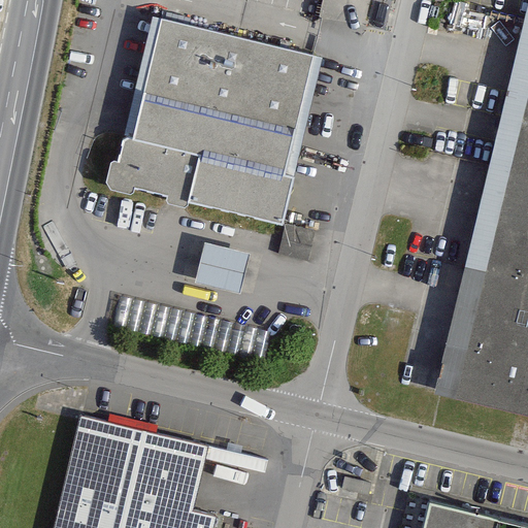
[(133,185),(282,220),(293,175),(286,174),(314,55),(163,20),(135,138),(125,136),(120,160),(110,158),(106,173),(111,187),(131,192),(133,185)]
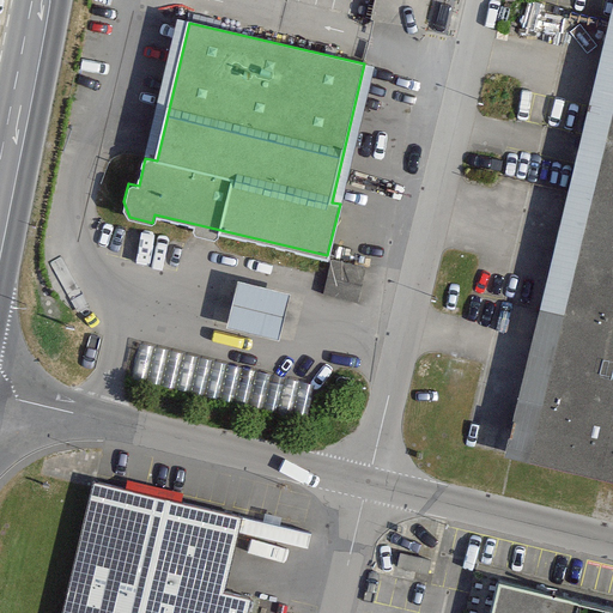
[(612,23),(600,76),(612,78),(612,23)]
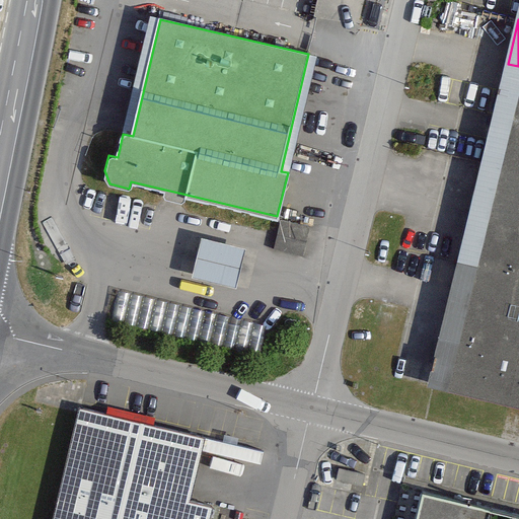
[(518,66),(508,64),(497,112),(518,117),(518,66)]
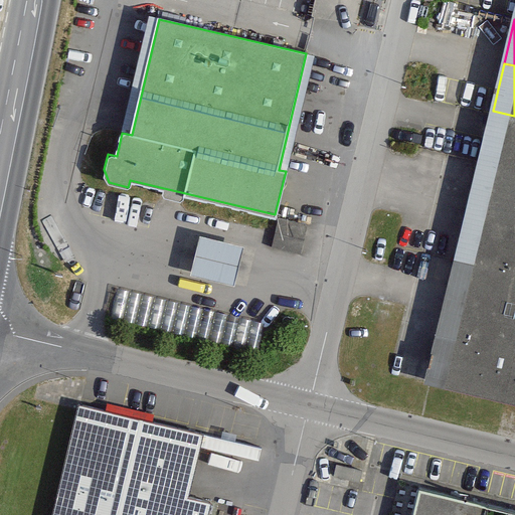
[(514,116),(493,111),(481,159),(514,167),(514,116)]
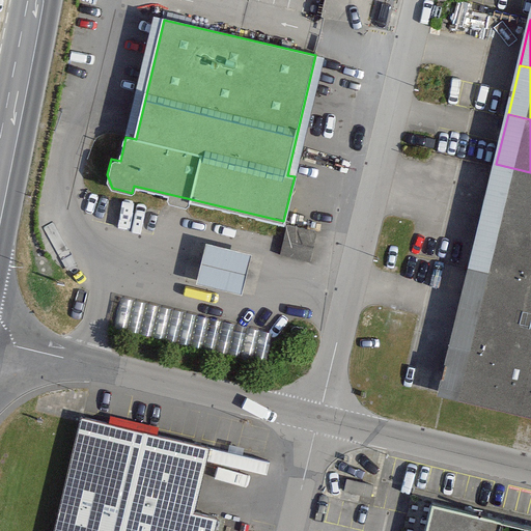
[(530,172),(496,164),(484,210),(530,221),(530,172)]
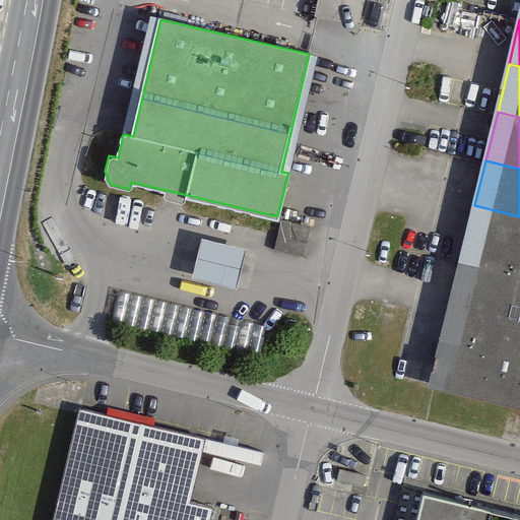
[(519,279),(519,216),(474,205),(459,265),(519,279)]
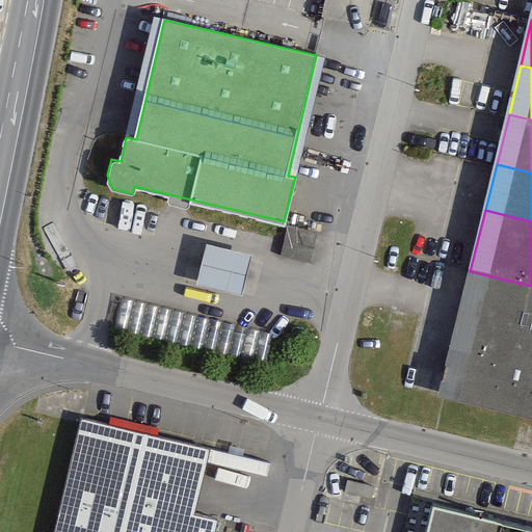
[(248,254),(207,245),(200,283),(241,291),(248,254)]
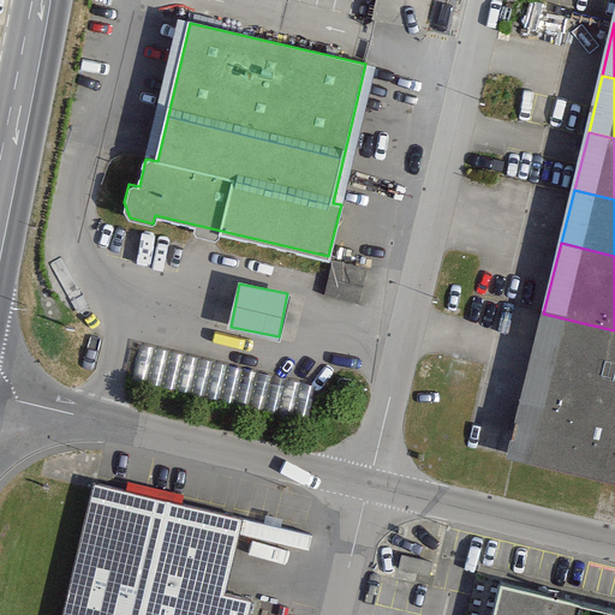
[(614,330),(543,314),(508,454),(614,481),(614,330)]
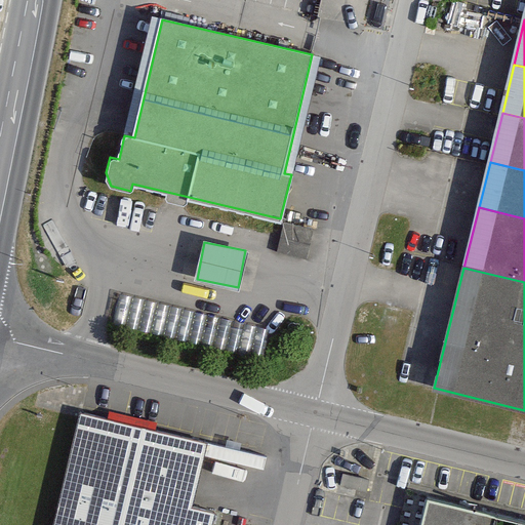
[(209,524),(213,512),(190,507),(201,456),(204,443),(82,414),(55,524),(209,524)]
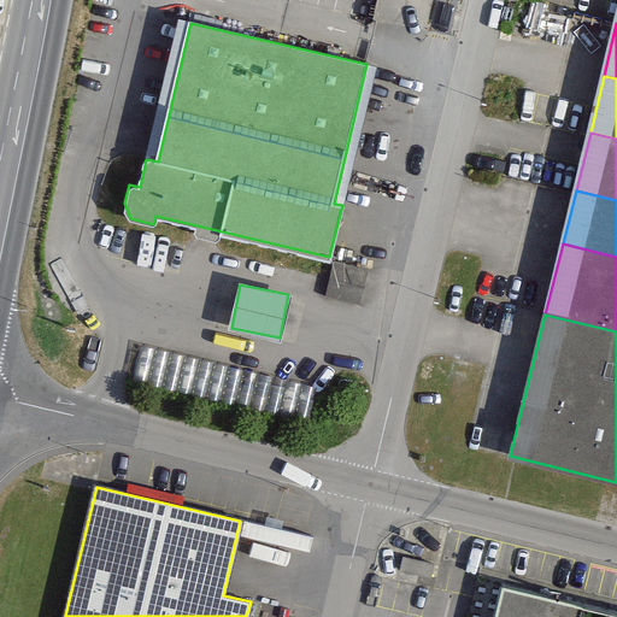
[(311,538),(240,521),(236,536),(307,552),(311,538)]
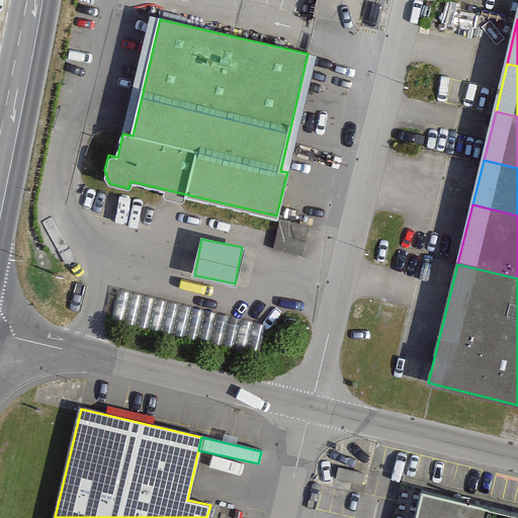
[(423,492),(416,517),(481,517),(484,506),(423,492)]
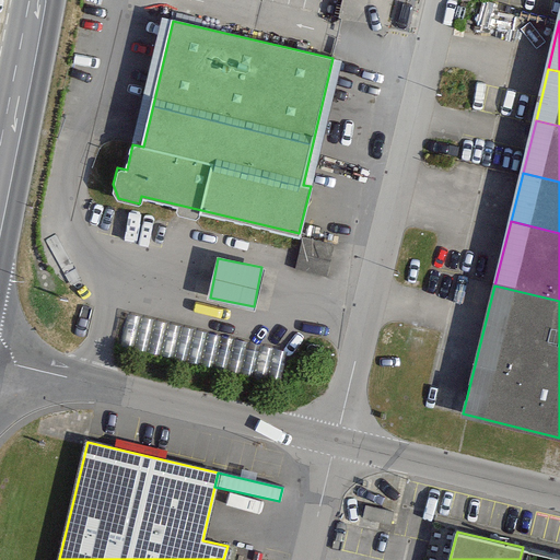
[(559,559),(559,555),(523,547),(520,559),(559,559)]
